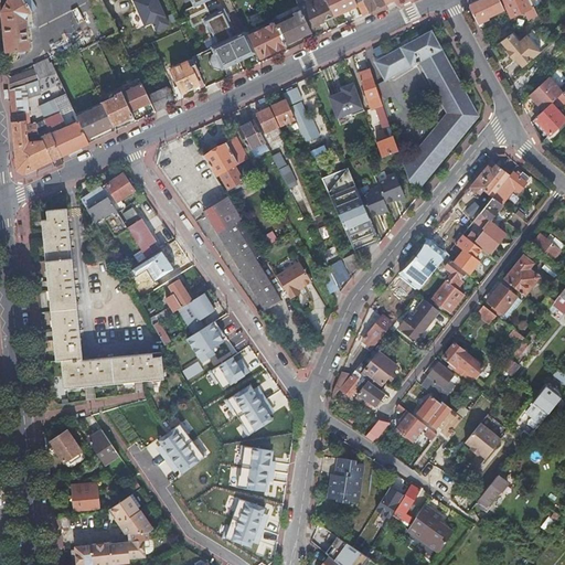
[(7,0),(1,12),(7,62),(17,61),(18,55),(24,54),(24,50),(29,49),(27,20),(25,19),(28,14),(38,9),(33,0),(7,0)]
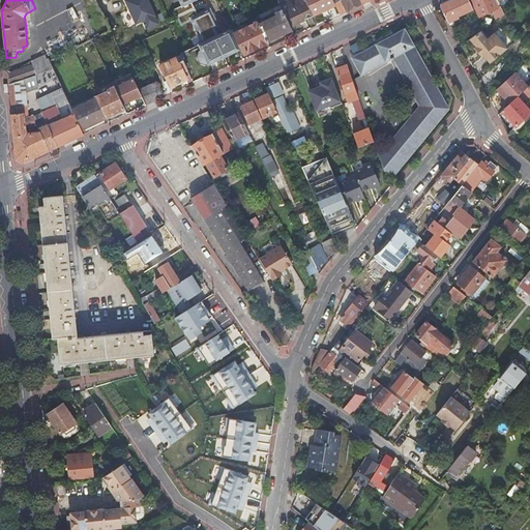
[(122,0),(134,26),(143,23),(146,30),(158,25),(147,0),(122,0)]
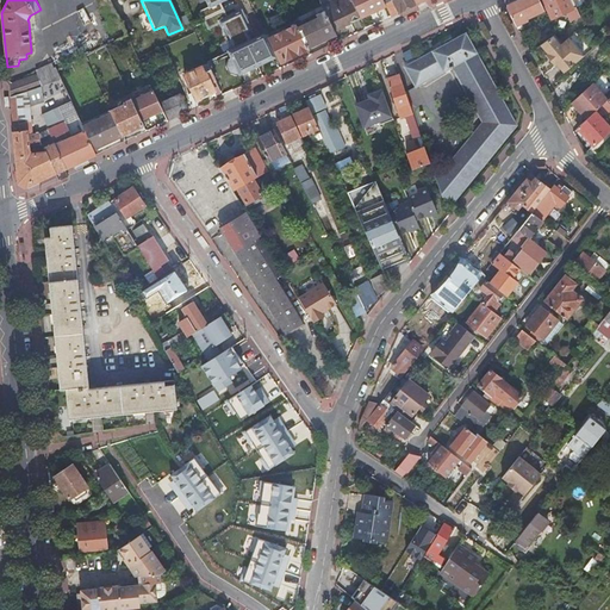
[(206,0),(210,6),(199,12),(209,30),(221,24),(234,50),(228,53),(231,58),(228,60),(225,67),(229,74),(236,76),(275,58),(265,35),(251,41),(248,33),(251,32),(242,12),(228,18),(221,2),(224,0),(206,0)]
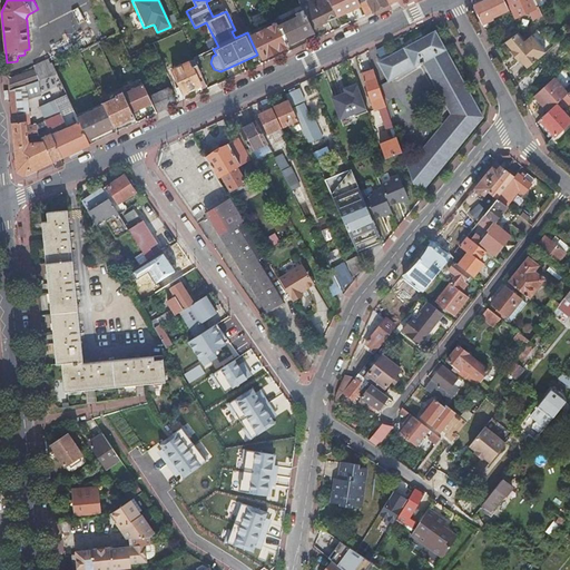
[(336,17),(327,0),(310,0),(301,5),(303,10),(312,28),(324,22),(336,17)]
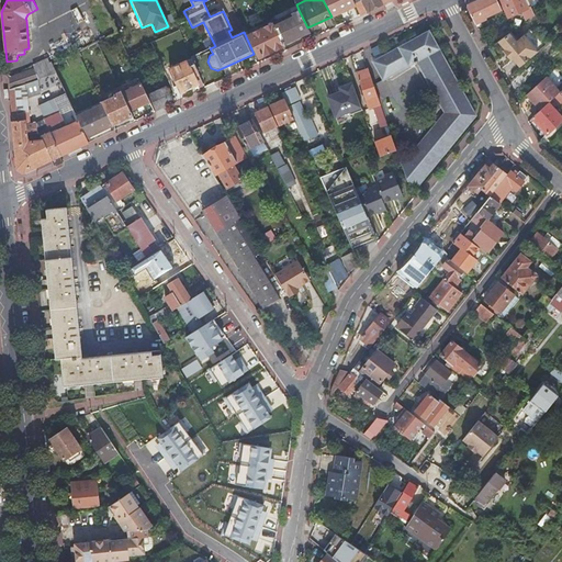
[(355,6),(355,4),(351,0),(323,0),(332,17),(344,11),(355,6)]
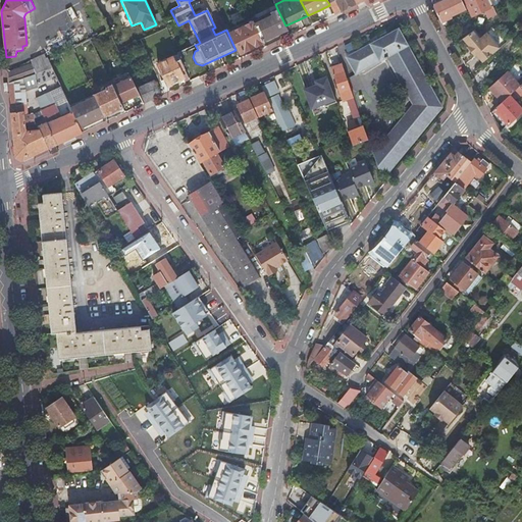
[(341,11),(356,4),(354,0),(326,0),(329,4),(335,1),(341,11)]
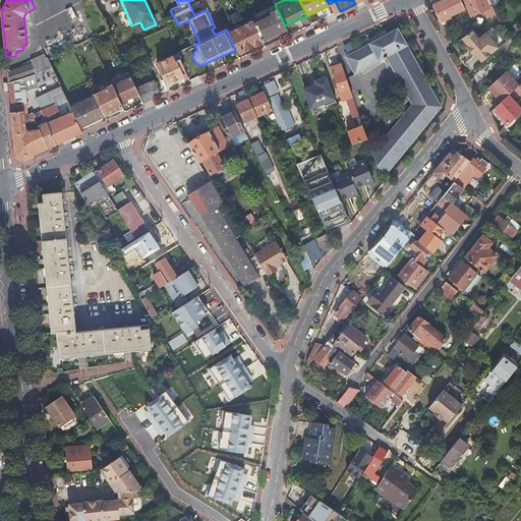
[(432,8),(440,21),(441,23),(449,19),(449,17),(465,9),(460,0),(445,0),(433,5),(432,8)]
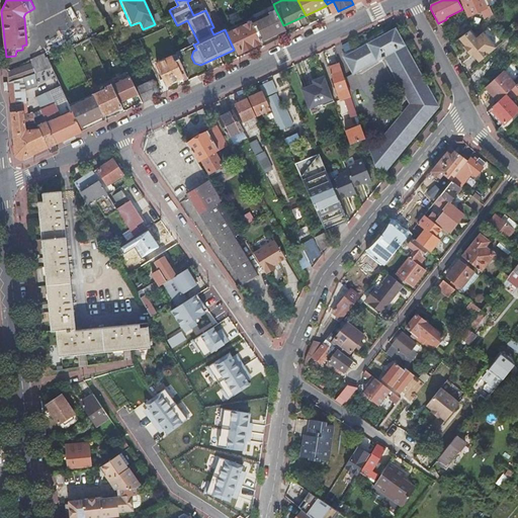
[(493,15),(492,13),(486,1),(484,2),(483,0),(460,0),(468,17),(484,10),(487,17),(493,15)]
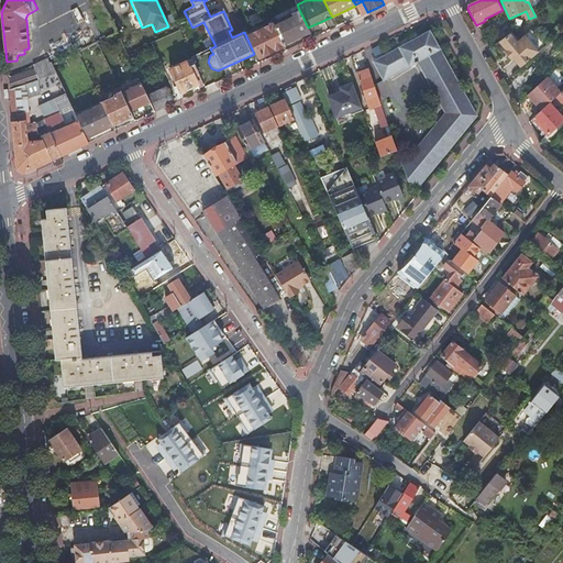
[(284,45),(310,32),(308,28),(299,10),(293,13),(291,13),(273,22),(274,24),(284,45)]
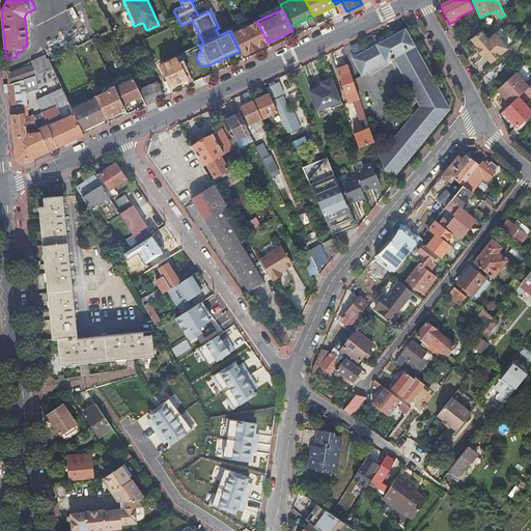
[(244,54),(268,43),(258,23),(234,34),(244,54)]
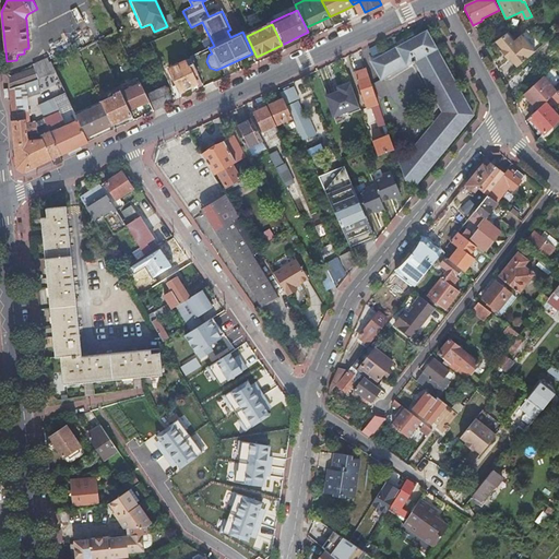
[(400,165),(405,181),(413,188),(473,115),(427,32),(370,61),(380,80),(412,63),(413,64),(415,63),(442,113),(400,165)]
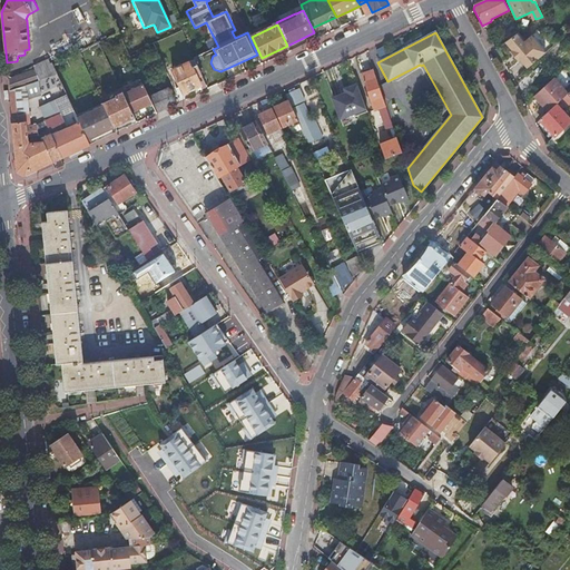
[(520,61),(527,70),(546,55),(531,37),(526,41),(523,43),(517,36),(519,33),(505,43),(512,51),(510,52),(519,64),(520,61)]
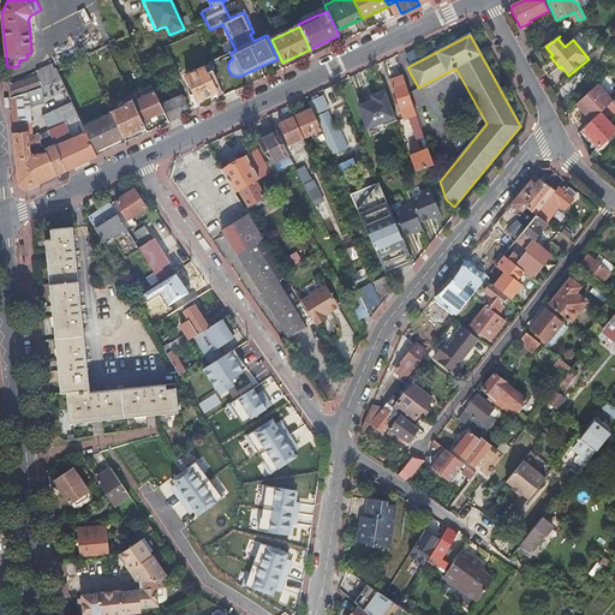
[(61,81),(58,72),(57,72),(53,65),(36,71),(37,76),(9,85),(10,99),(41,88),(61,81)]
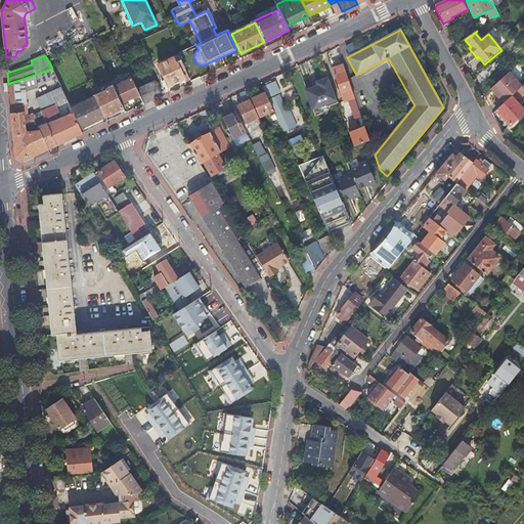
[(188,77),(186,73),(181,60),(175,62),(173,57),(158,64),(168,87),(188,77)]
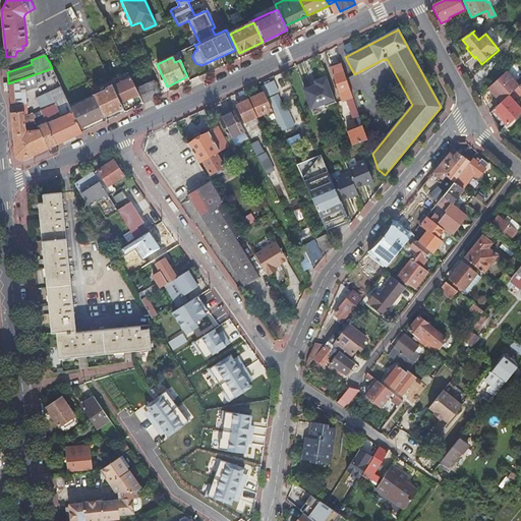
[(352,97),(341,65),(332,68),(343,101),(346,99),(353,119),(357,118),(359,123),(361,122),(356,109),(352,97)]
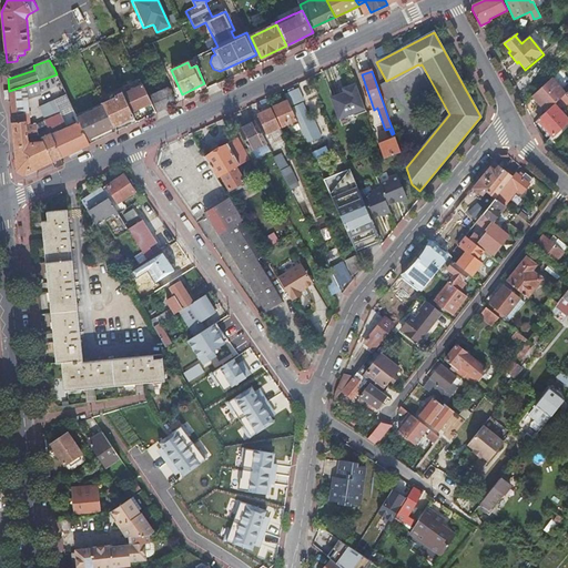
[(551,80),(531,98),(545,112),(557,101),(560,98),(565,94),(551,80)]
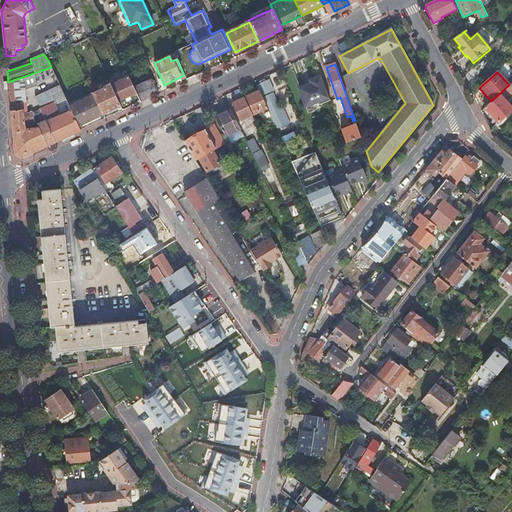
[(21,158),(55,142),(47,124),(46,121),(37,125),(38,129),(24,130),(23,123),(23,114),(22,112),(26,111),(24,89),(36,85),(34,73),(8,82),(13,130),(15,154),(21,158)]
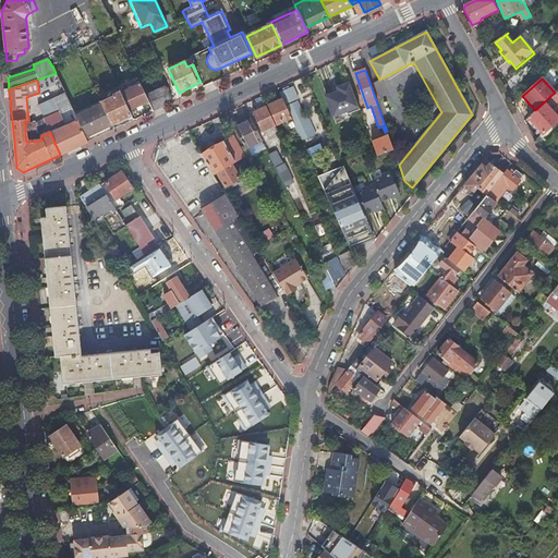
[(338,92),(334,93),(341,113),(344,112),(348,114),(360,109),(350,83),(337,87),(338,92)]
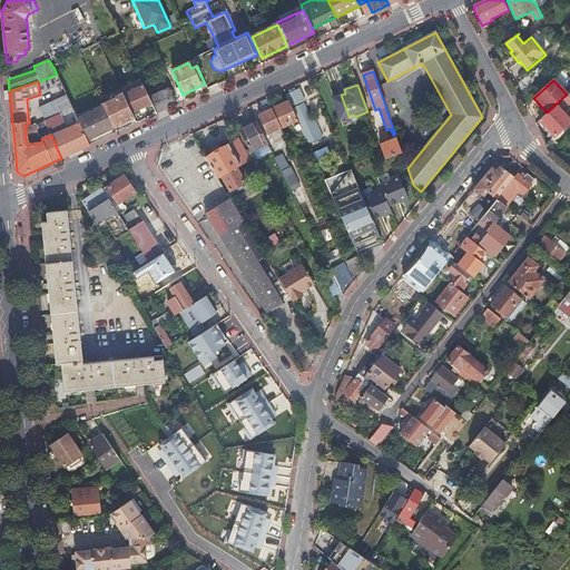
[(158,114),(176,105),(167,86),(149,95),(158,114)]
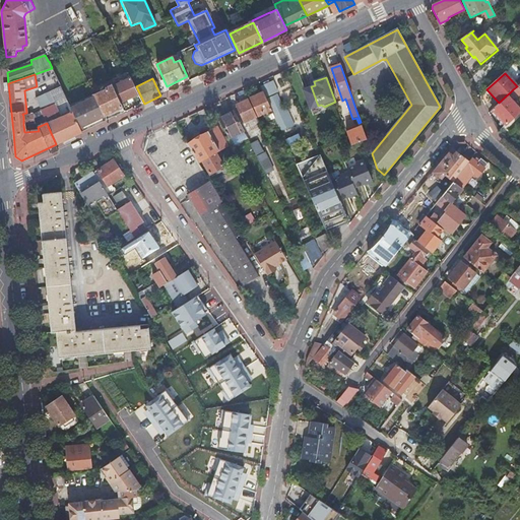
[(138,94),(131,79),(113,87),(120,103),(129,99),(138,94)]
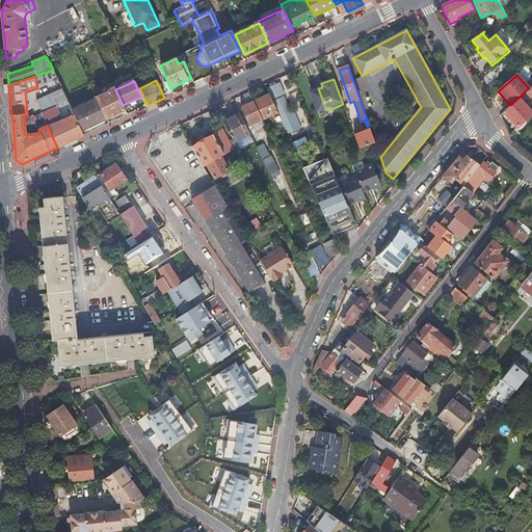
[(276,84),(267,88),(269,95),(272,101),(282,97),(276,84)]
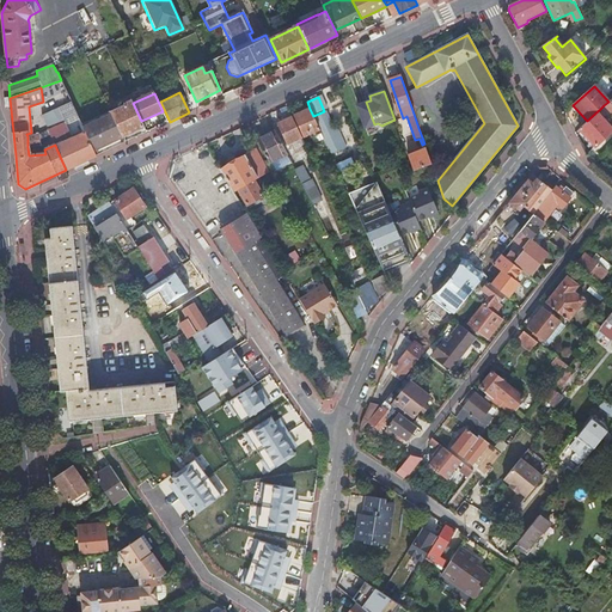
[(63,123),(78,116),(71,102),(57,108),(63,123)]
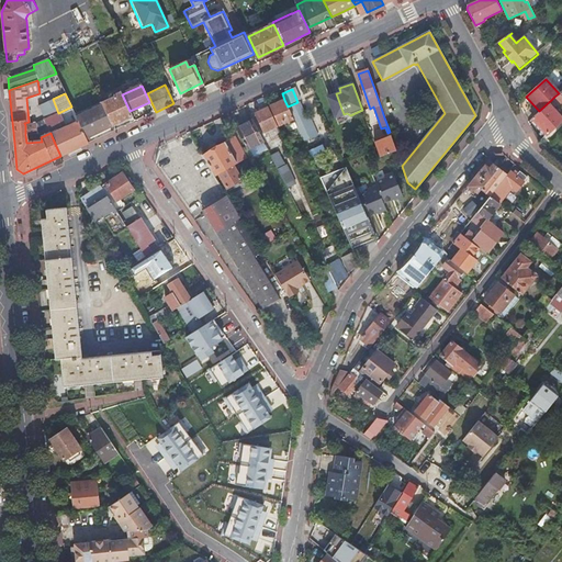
[(111,124),(132,114),(130,111),(122,94),(121,93),(102,102),(111,124)]
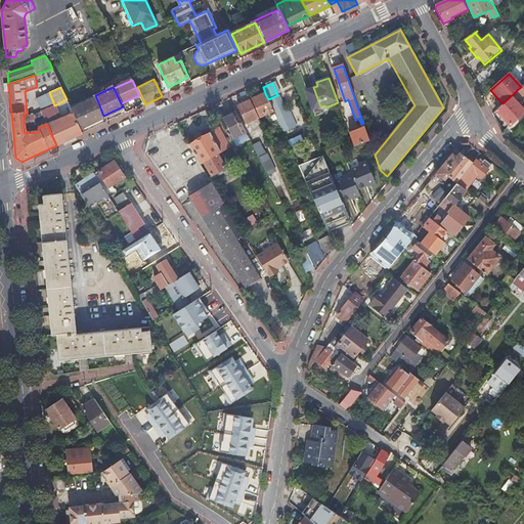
[(320,106),(313,87),(305,90),(312,110),(320,106)]
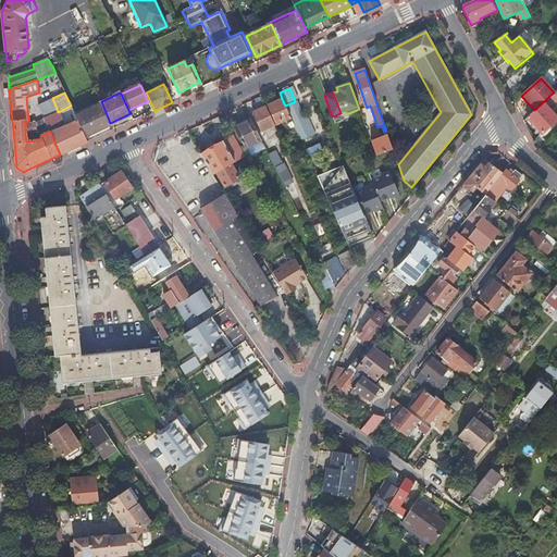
[(37,106),(44,119),(58,112),(52,98),(37,106)]
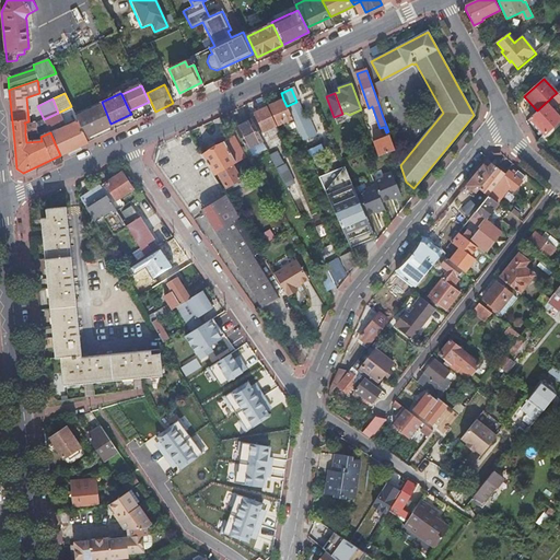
[(292,118),(283,100),(269,106),(277,125),(292,118)]
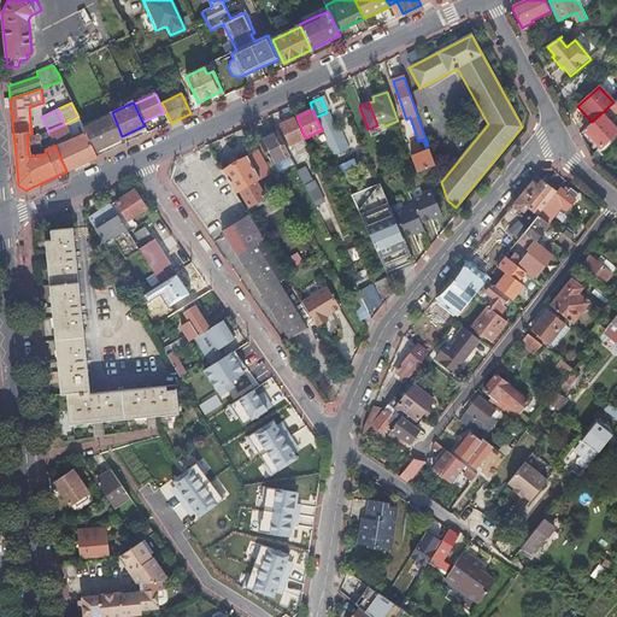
[(583,131),(600,148),(616,131),(605,118),(609,115),(605,110),(592,122),(583,131)]
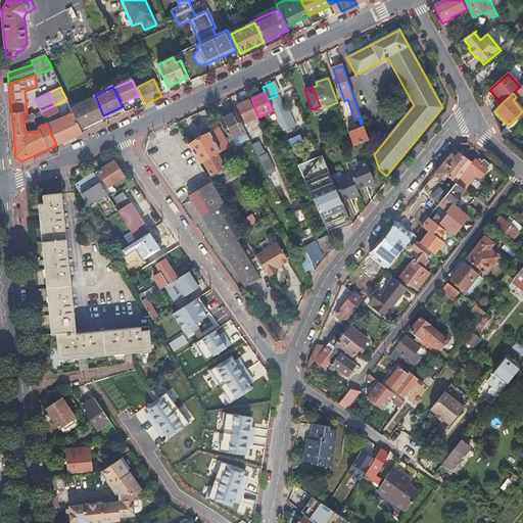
[(94,128),(106,122),(103,115),(95,95),(72,106),(75,113),(82,133),(94,128)]
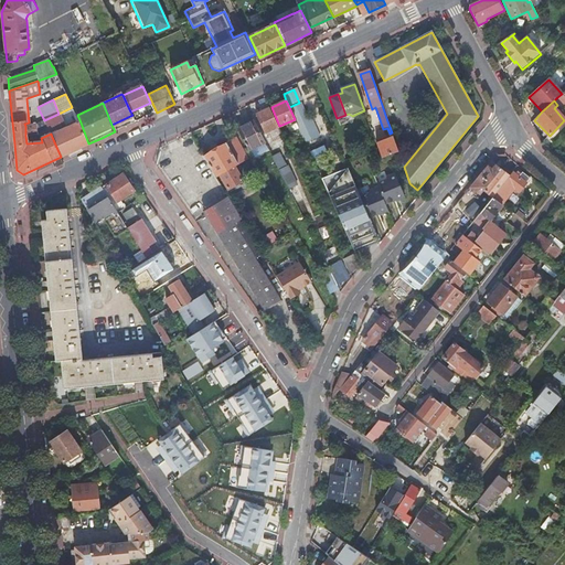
[(301,104),(290,108),(295,119),(306,145),(320,138),(311,117),(308,119),(301,104)]
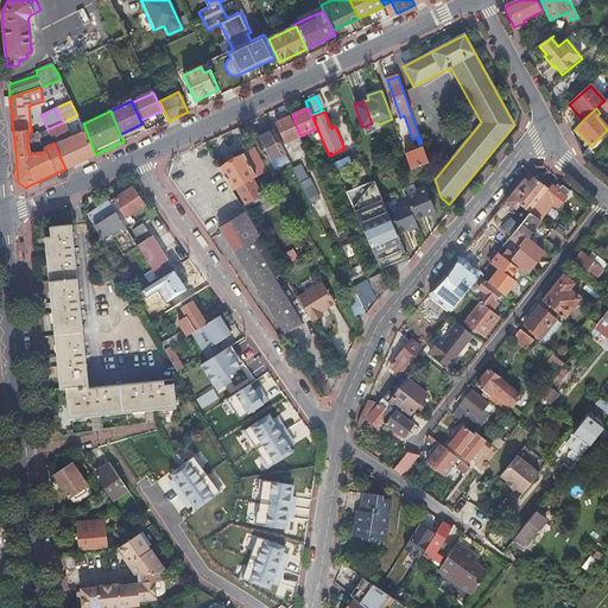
[(284,143),(299,135),(290,116),(274,122),(284,143)]
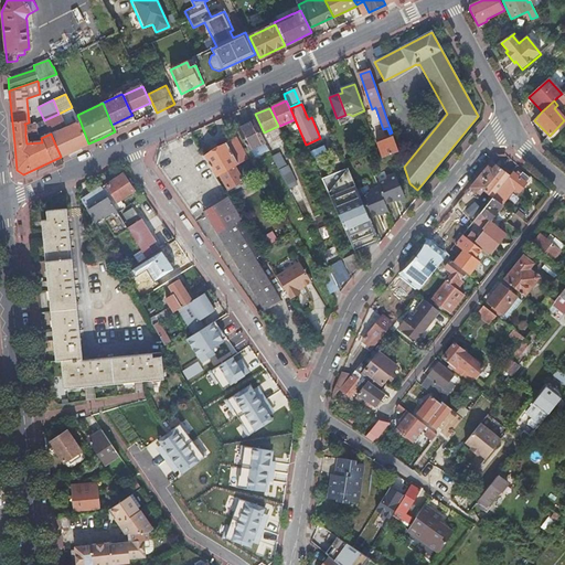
[(236,128),(248,149),(265,141),(254,119),(236,128)]
